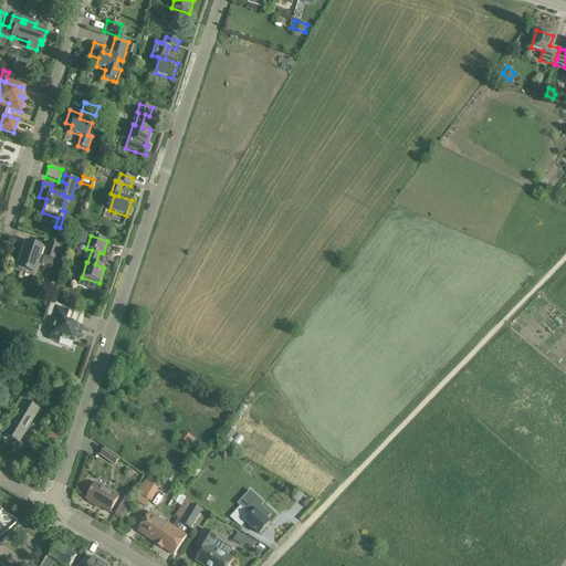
[(43,249),(25,242),(17,268),(34,274),(43,249)]
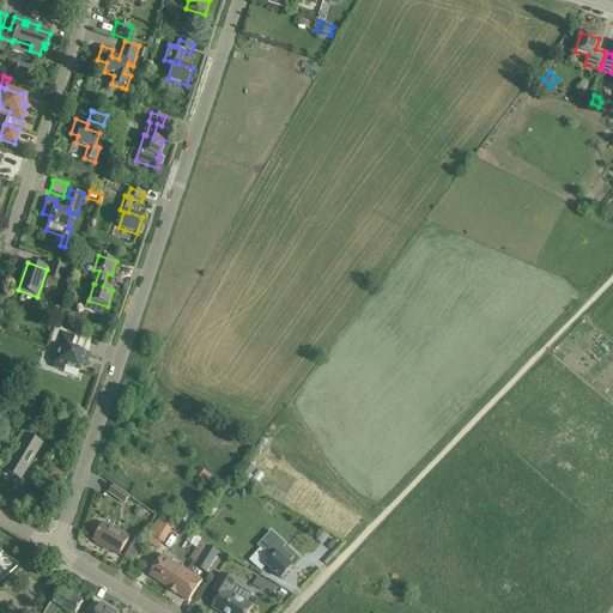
[(67,267),(52,262),(47,278),(62,283),(67,267)]
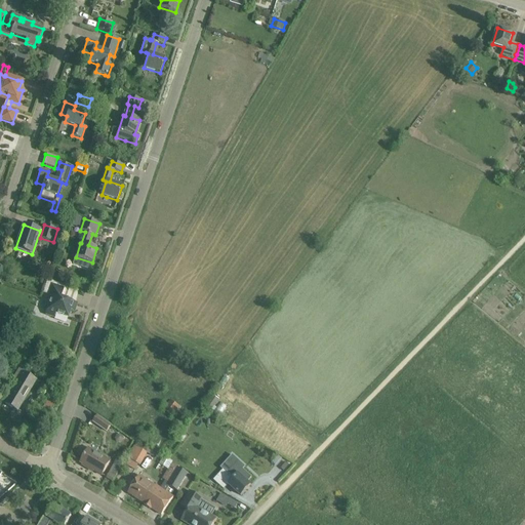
[(65,288),(51,284),(48,295),(51,296),(45,315),(54,318),(55,314),(68,318),(71,310),(75,312),(77,304),(61,298),(65,288)]
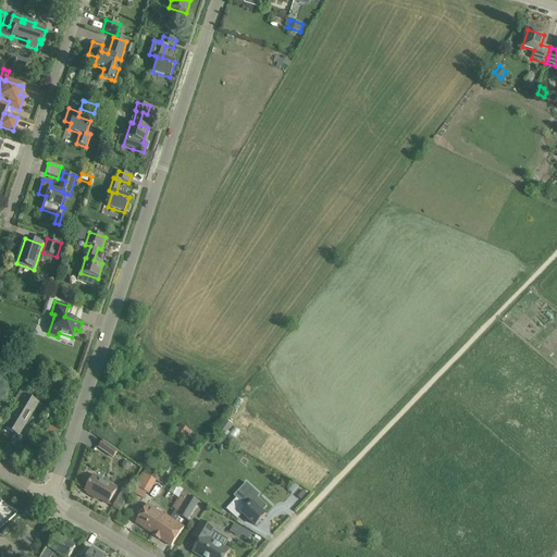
[(11,354),(0,347),(0,367),(2,368),(11,354)]
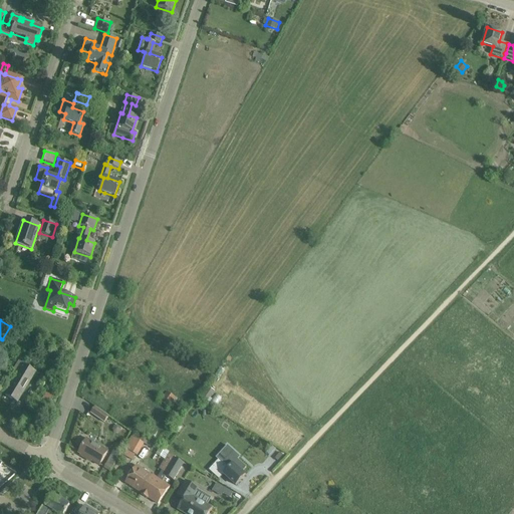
[(35,372),(23,364),(17,374),(12,371),(7,380),(12,383),(5,395),(17,403),(35,372)]
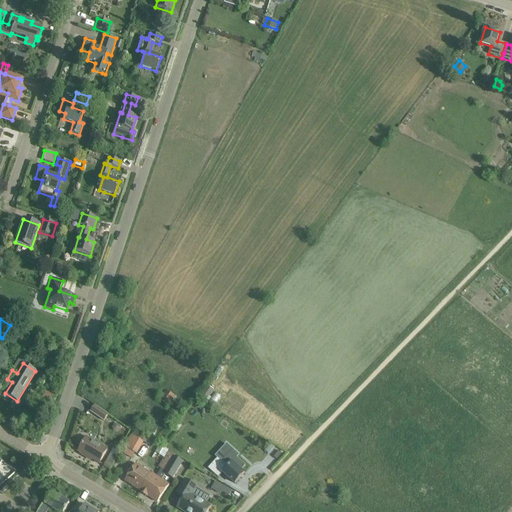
[(214,390),(208,385),(200,397),(206,401),(214,390)]
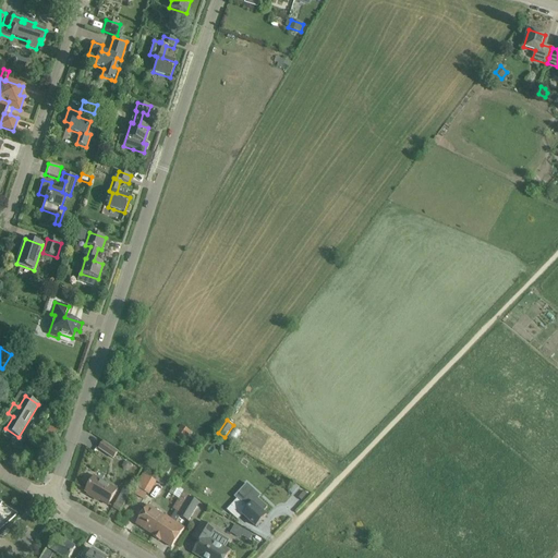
[(53,423),(45,434),(52,439),(60,428),(53,423)]
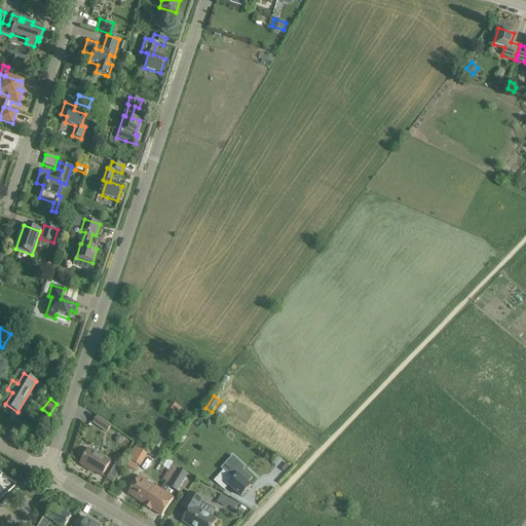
[(181,407),(171,401),(163,410),(174,417),(181,407)]
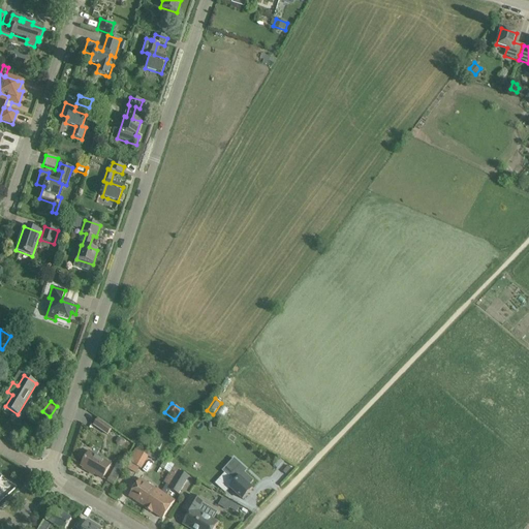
[(114,428),(99,418),(95,425),(109,434),(114,428)]
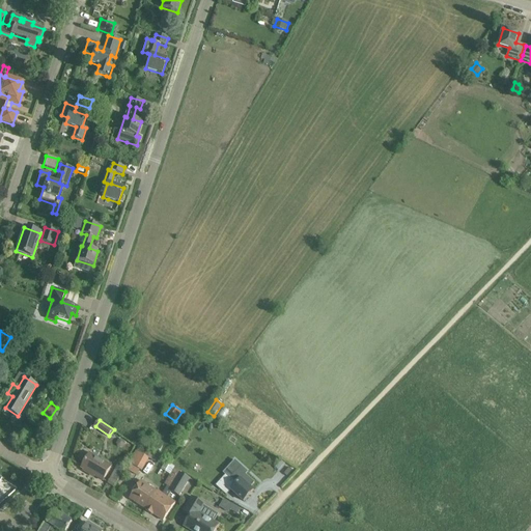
[(137,476),(148,457),(135,450),(124,469),(137,476)]
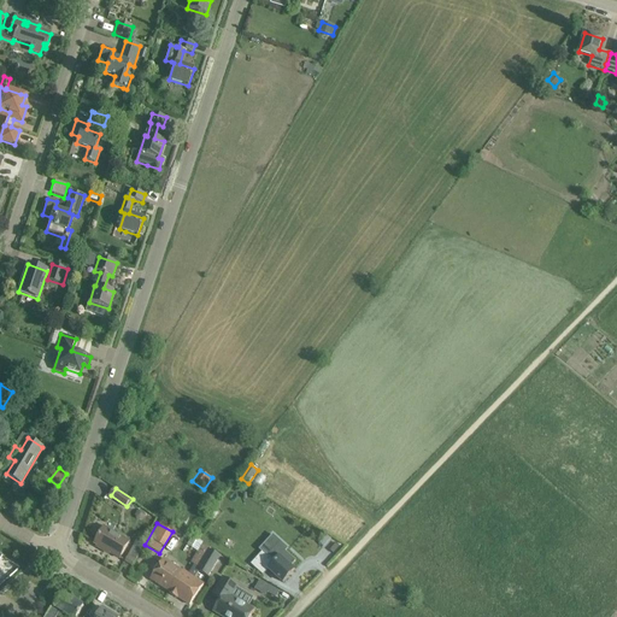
[(129,542),(105,527),(95,544),(98,546),(97,547),(103,551),(104,550),(119,559),(129,542)]
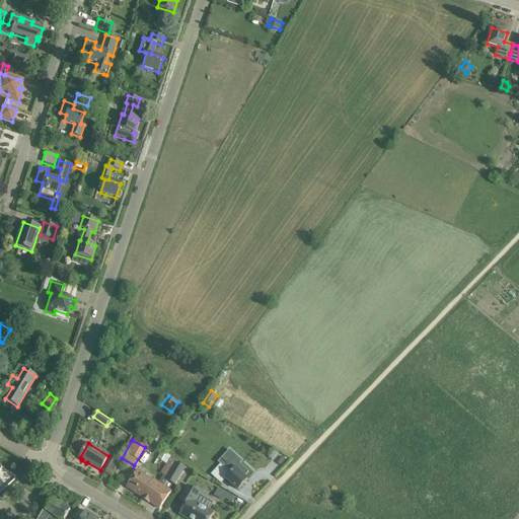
[(167,478),(177,462),(178,461),(174,458),(170,456),(169,459),(160,473),(167,478)]
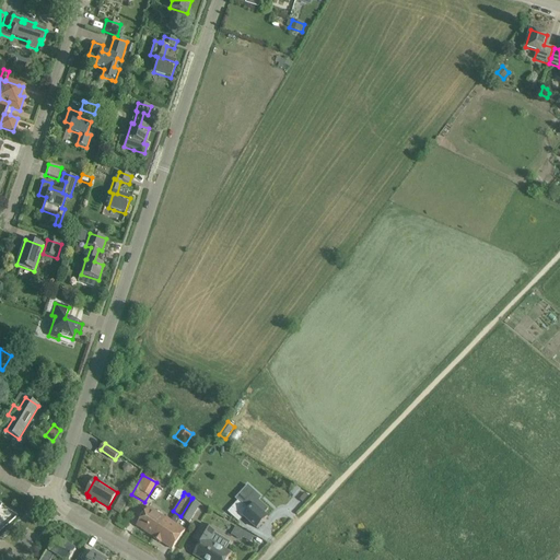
[(238,501),(228,512),(238,522),(240,522),(237,520),(242,515),(257,529),(268,517),(264,514),(268,509),(259,501),(261,498),(255,492),(243,504),(238,500),(238,501)]
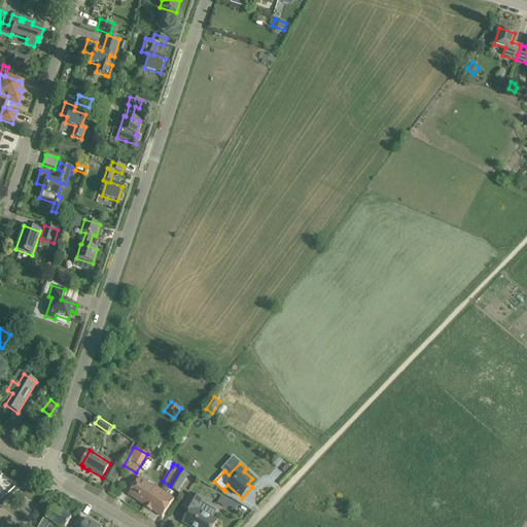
[(114,466),(110,476),(116,479),(121,470),(114,466)]
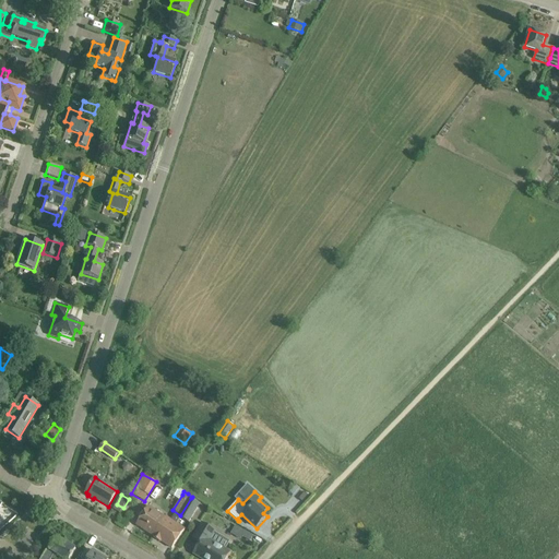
[(180,515),(179,516),(189,523),(200,503),(191,498),(180,515)]
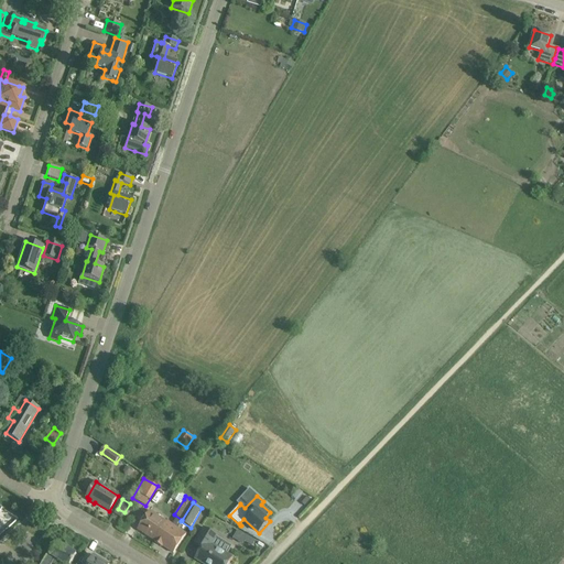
[(118,509),(115,513),(121,518),(125,512),(118,509)]
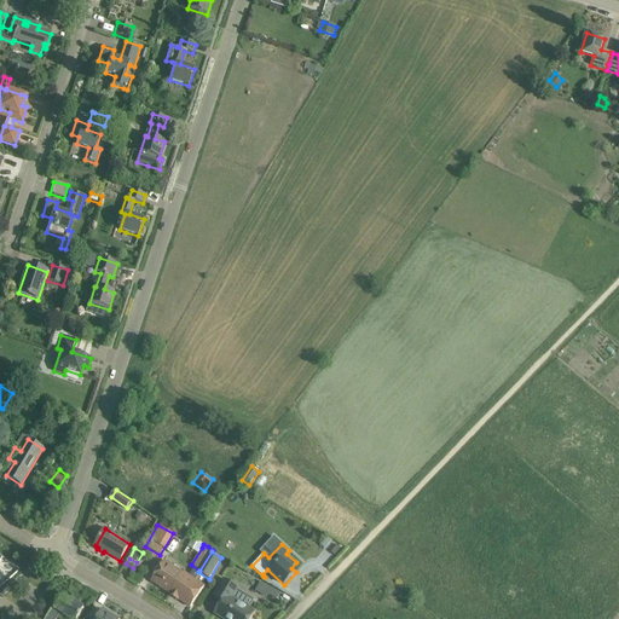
[(165,561),(151,582),(191,607),(206,586),(184,572),(184,573),(165,561)]
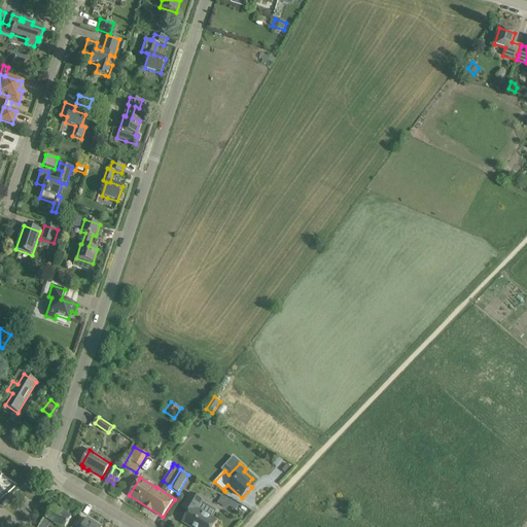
[(203,500),(190,493),(182,507),(189,512),(183,522),(190,526),(213,526),(217,521),(198,510),(203,500)]
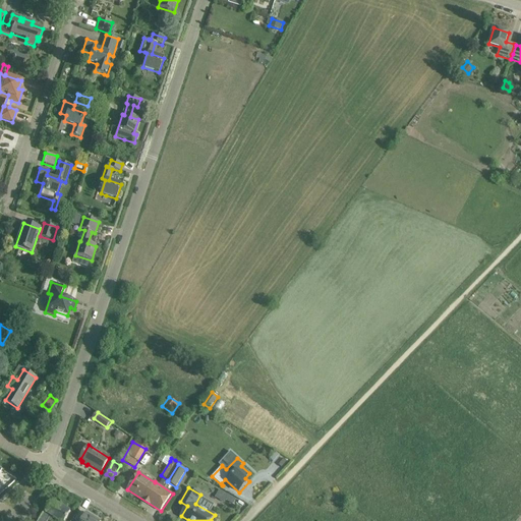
[(216,498),(225,504),(229,496),(220,490),(216,498)]
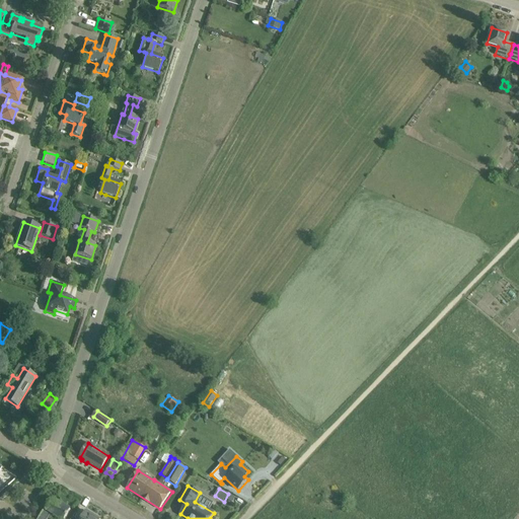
[(47,510),(45,508),(38,518),(48,518),(52,514),(55,516),(60,518),(64,518),(71,510),(53,500),(47,510)]
